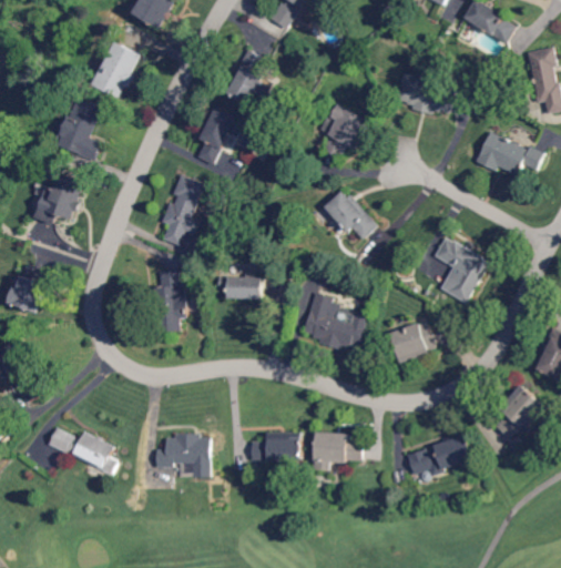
[(167,18),(167,19),(164,17),(157,29),(132,13),(140,0),(174,0),(167,11),(171,12),(169,16),(167,18)]
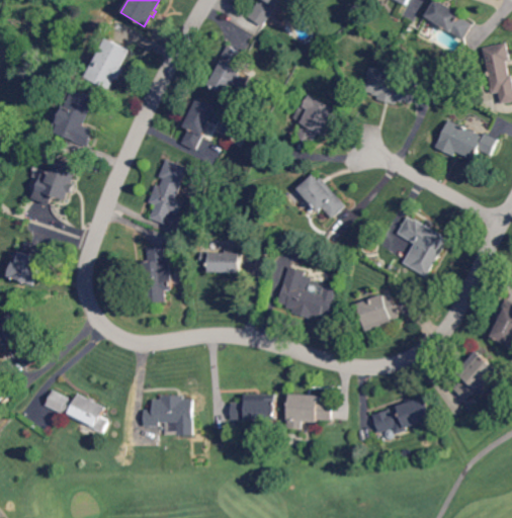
[(273,7),(270,12),(267,17),(260,27),(259,27),(257,26),(245,18),(245,17),(246,17),(247,15),(254,3),(255,4),(257,5),(258,4),(259,2),(259,1),(260,0),(277,0),(274,5),(273,7)]
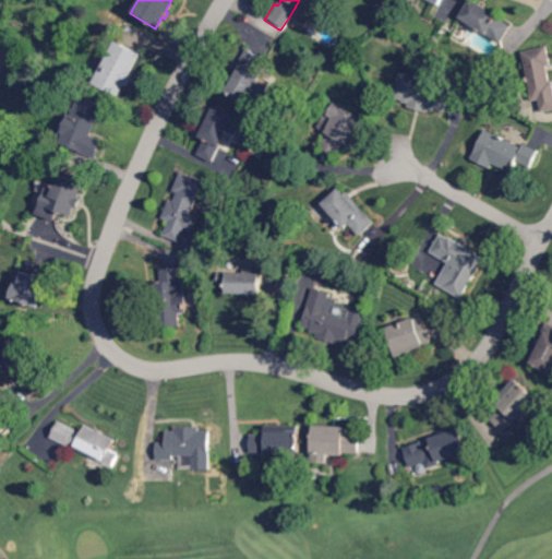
[(500,37),(495,43),(483,35),(482,37),(454,20),(466,0),(471,2),(477,6),(478,7),(479,8),(494,16),(492,19),(505,27),(500,37)]
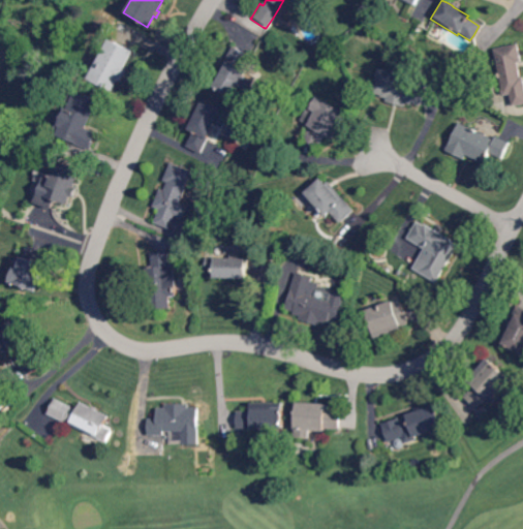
[(119,83),(115,81),(110,92),(87,80),(106,40),(112,42),(125,50),(130,52),(121,69),(124,70),(122,75),(121,78),(119,83)]
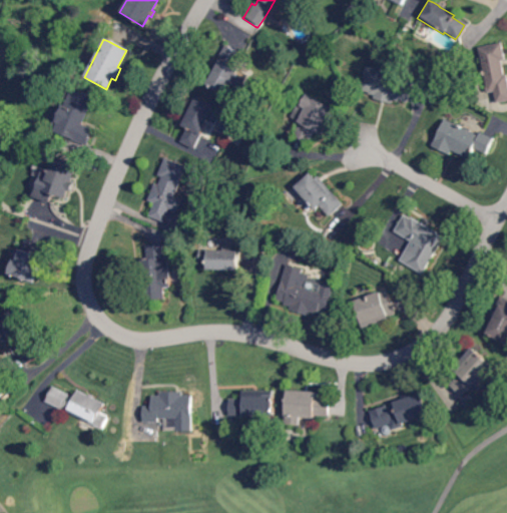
[(501,75),(503,75),(506,91),(506,100),(494,104),(492,104),(490,92),(483,94),(482,88),(483,88),(481,81),(474,48),(498,42),(501,60),(497,61),(498,62),(498,64),(501,75)]
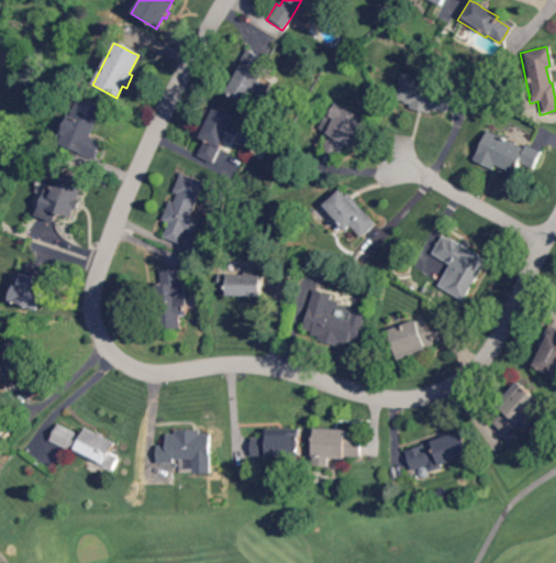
[(244,103),(238,101),(236,99),(233,98),(228,95),(223,92),(232,78),(229,76),(229,75),(230,75),(230,74),(230,73),(231,72),(242,51),(243,48),(245,48),(247,51),(249,52),(251,53),(253,54),(259,57),(263,58),(259,65),(255,73),(256,73),(259,75),(258,76),(258,77),(255,83),(252,90),(249,95),(247,97),(244,103)]
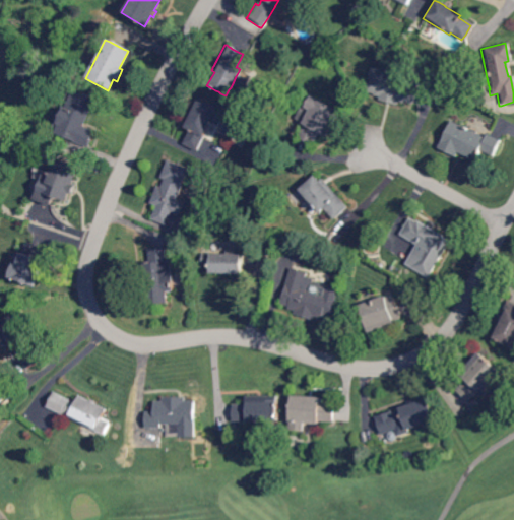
[(411,102),(410,103),(410,104),(407,103),(405,102),(395,100),(394,101),(394,104),(385,102),(383,102),(376,100),(377,94),(362,91),(368,66),(383,70),(384,70),(383,73),(390,75),(401,78),(404,79),(406,79),(410,80),(414,81),(415,81),(414,85),(414,87),(411,102)]
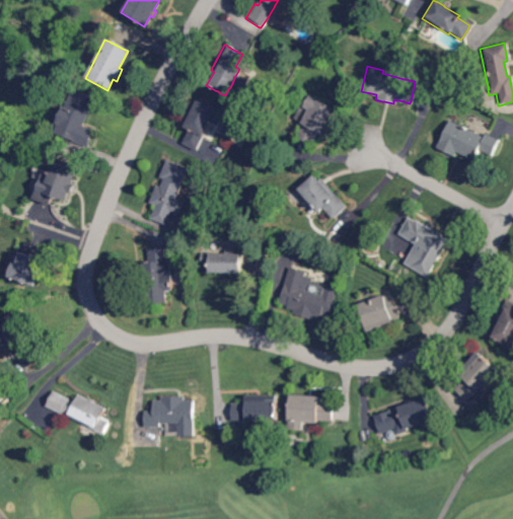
[(87,146),(68,138),(67,138),(66,137),(65,137),(62,135),(58,133),(56,132),(57,128),(60,123),(64,113),(69,102),(73,92),(75,87),(77,88),(79,89),(83,90),(87,92),(96,96),(95,99),(85,123),(84,123),(84,124),(83,125),(91,129),(94,130),(87,146)]
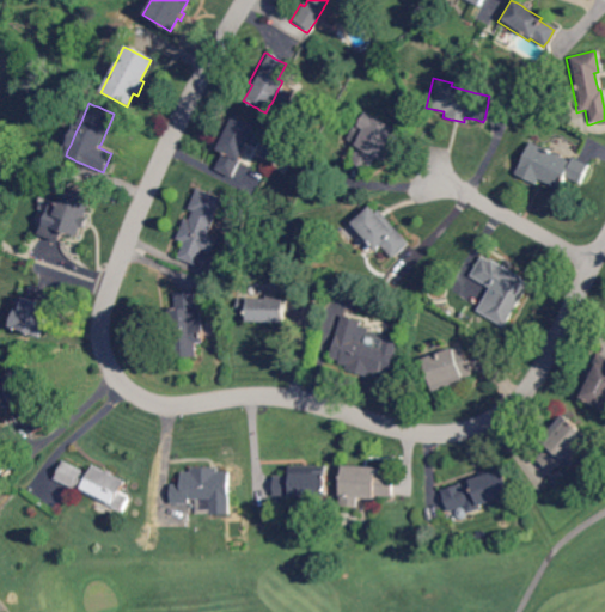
[(393,128),(397,129),(395,135),(391,141),(390,144),(390,145),(389,147),(384,155),(382,160),(373,155),(372,155),(365,170),(361,169),(350,164),(349,163),(346,161),(348,155),(354,145),(348,141),(343,139),(352,122),(352,121),(356,123),(362,112),(374,118),(393,128)]
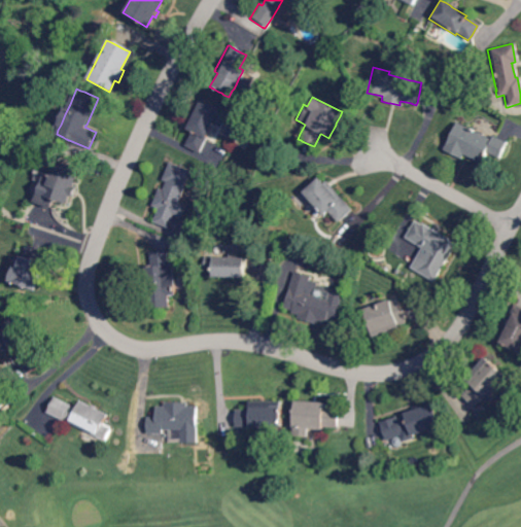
[(218,129),(216,128),(210,125),(204,136),(204,137),(202,141),(196,154),(190,151),(185,149),(180,146),(187,132),(183,130),(189,116),(190,114),(199,98),(208,103),(227,112),(218,129)]
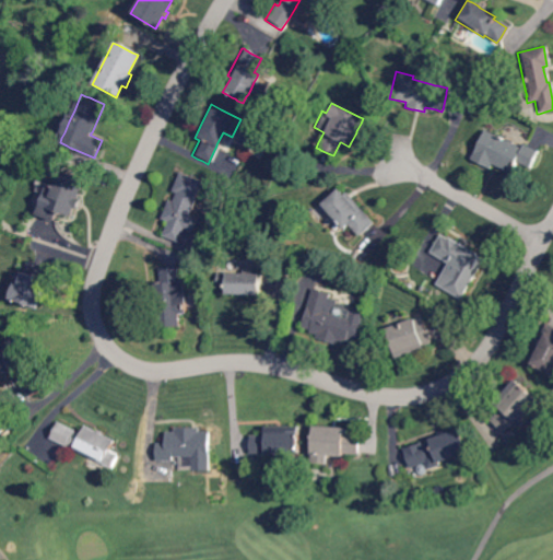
[(519,147),(520,146),(521,143),(524,143),(524,144),(527,146),(529,147),(533,149),(536,150),(527,167),(524,166),(513,161),(508,172),(492,165),(490,163),(489,163),(487,166),(486,167),(468,159),(474,144),(482,129),(486,131),(498,137),(499,138),(515,146),(518,147),(519,147)]
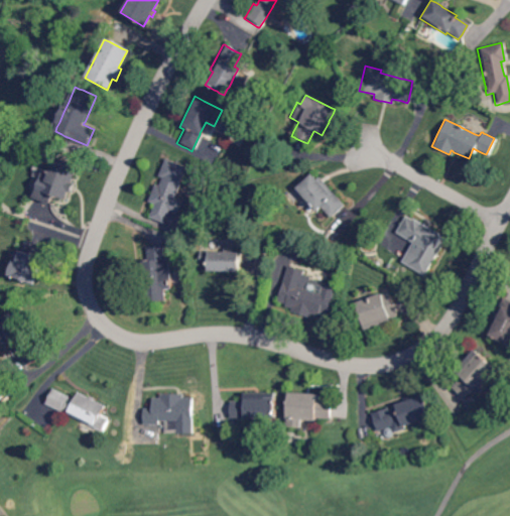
[(75,171),(71,182),(74,183),(73,186),(72,187),(72,188),(72,189),(71,190),(71,191),(68,190),(67,194),(64,201),(52,197),(51,197),(49,200),(48,203),(47,203),(43,201),(41,201),(34,198),(32,197),(38,180),(42,168),(47,170),(48,170),(52,160),(53,157),(53,156),(55,156),(59,158),(77,164),(75,171)]
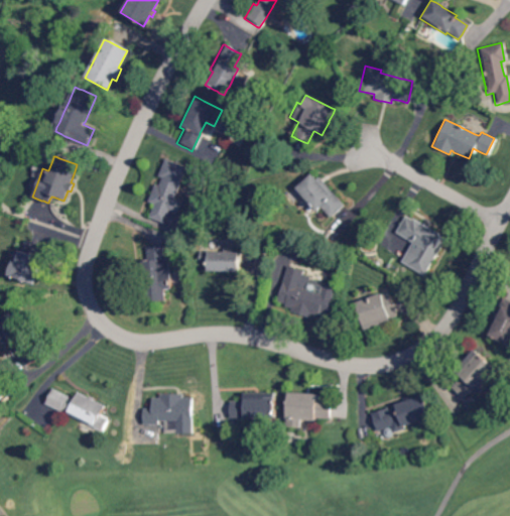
[(175,190),(171,201),(167,210),(166,213),(166,214),(162,222),(153,219),(150,217),(147,216),(152,204),(146,201),(153,183),(157,185),(158,183),(158,182),(159,180),(160,176),(156,175),(157,173),(161,164),(163,158),(165,159),(173,162),(178,164),(184,166),(184,167),(183,169),(175,190)]
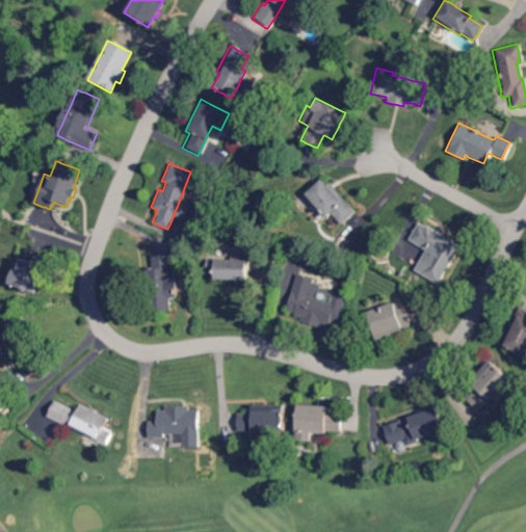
[(324,185),(326,182),(329,184),(329,185),(331,186),(347,205),(350,208),(352,211),(349,214),(348,214),(340,222),(339,222),(338,223),(329,213),(324,217),(322,215),(314,206),(308,200),(305,195),(303,193),(318,179),(320,180),(324,185)]
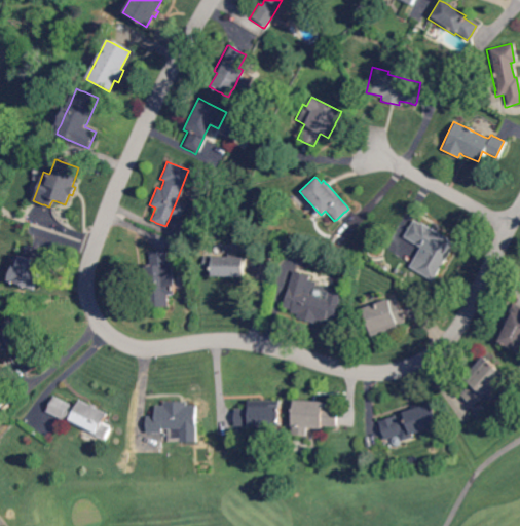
[(430,279),(413,270),(413,269),(422,253),(424,250),(418,247),(417,246),(402,236),(401,236),(402,235),(411,220),(430,230),(431,231),(433,232),(434,233),(451,243),(439,265),(430,279)]
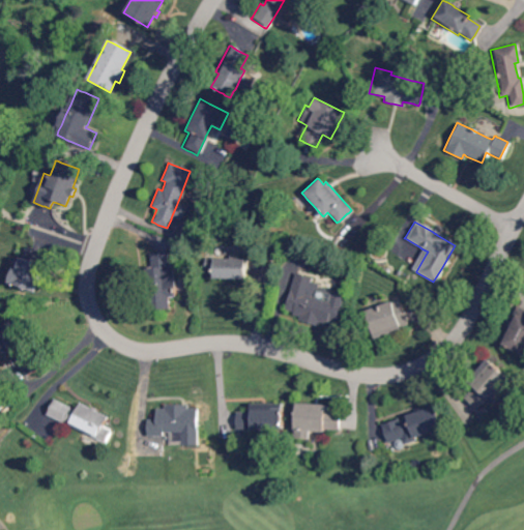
[(42,258),(42,259),(41,262),(40,263),(40,265),(41,265),(44,266),(39,276),(38,277),(38,278),(37,281),(33,292),(25,289),(20,287),(13,285),(7,282),(10,272),(12,267),(16,268),(20,257),(24,258),(26,251),(27,249),(28,251),(29,251),(40,255),(42,256),(44,256),(42,258)]
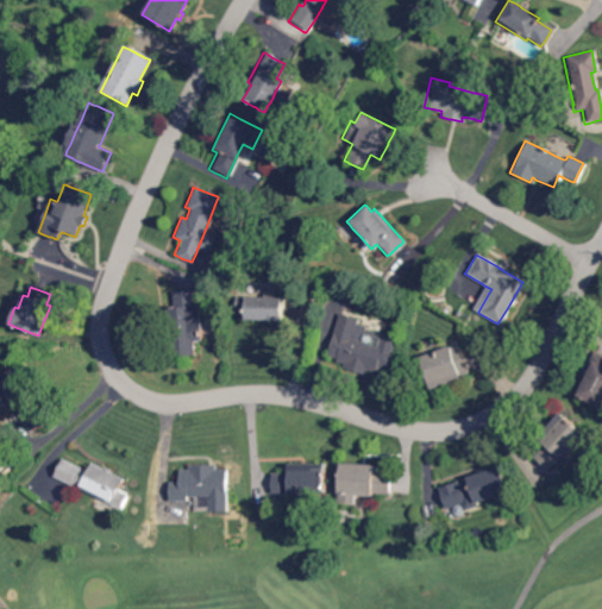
[(193,306),(198,306),(199,321),(199,328),(200,337),(200,340),(192,341),(192,347),(193,353),(193,355),(192,355),(168,357),(168,353),(168,346),(165,326),(165,319),(164,316),(164,308),(168,308),(171,307),(170,292),(174,292),(189,290),(192,290),(193,303),(193,306)]
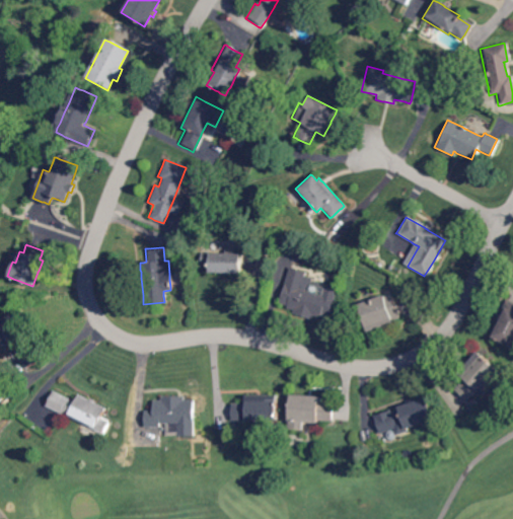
[(236,273),(231,273),(223,273),(221,273),(220,273),(207,272),(207,265),(207,263),(202,263),(198,263),(199,252),(209,252),(225,253),(238,253),(238,254),(238,255),(238,256),(238,268),(238,272),(238,273),(236,273)]
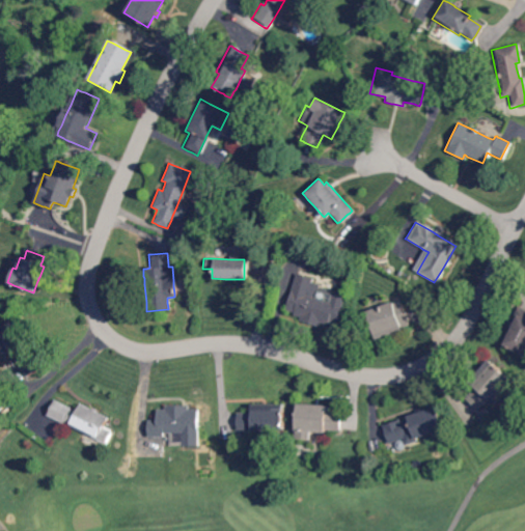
[(334,324),(333,324),(333,326),(332,325),(327,324),(326,325),(325,325),(318,323),(316,327),(305,325),(304,324),(302,324),(295,322),(295,320),(296,317),(286,314),(287,311),(284,310),(283,310),(284,307),(286,297),(288,291),(289,287),(291,280),(293,274),(295,274),(297,275),(303,276),(309,278),(307,282),(318,284),(316,287),(328,290),(331,291),(341,295),(334,324)]
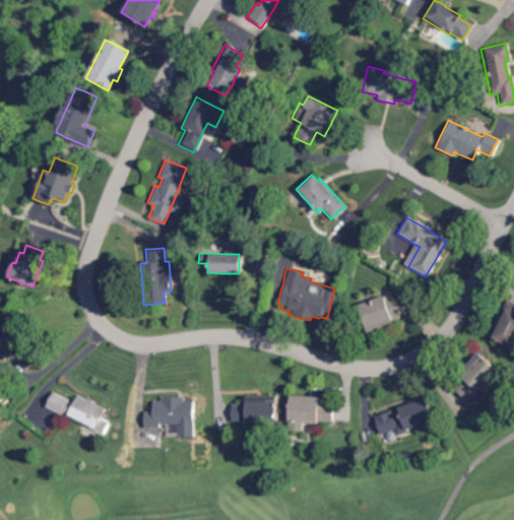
[(391,323),(380,326),(380,327),(378,327),(377,327),(365,331),(362,321),(358,322),(355,311),(358,309),(356,304),(358,304),(372,299),(388,294),(389,294),(390,296),(391,300),(394,309),(396,315),(397,316),(397,317),(397,318),(395,318),(394,319),(390,320),(391,323)]
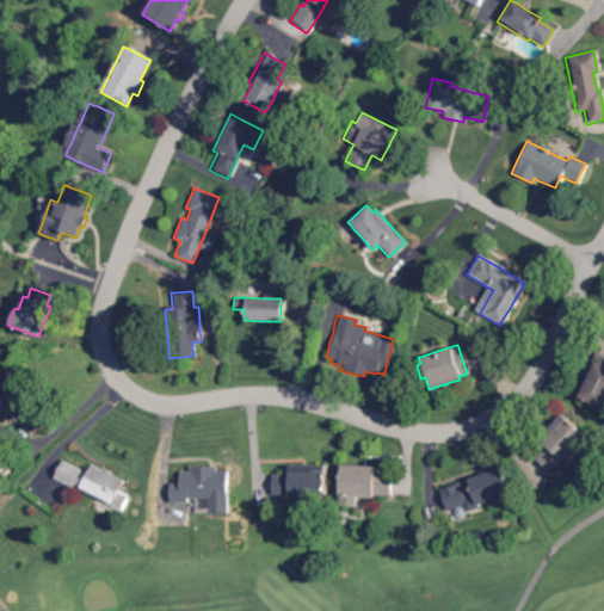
[(603,412),(590,405),(574,396),(583,381),(579,378),(580,376),(581,374),(592,353),(593,353),(603,358),(603,412)]
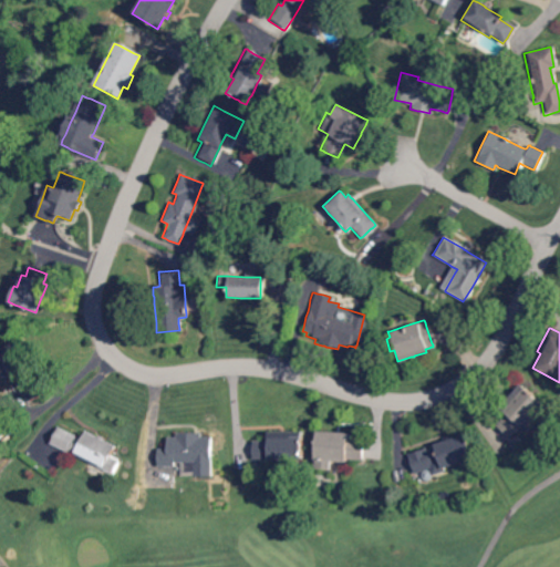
[(527,431),(525,429),(519,424),(517,425),(508,437),(506,436),(506,435),(497,429),(495,426),(493,424),(497,420),(503,413),(498,409),(497,408),(500,405),(507,397),(508,394),(516,387),(518,383),(539,402),(545,406),(546,408),(545,409),(527,431)]
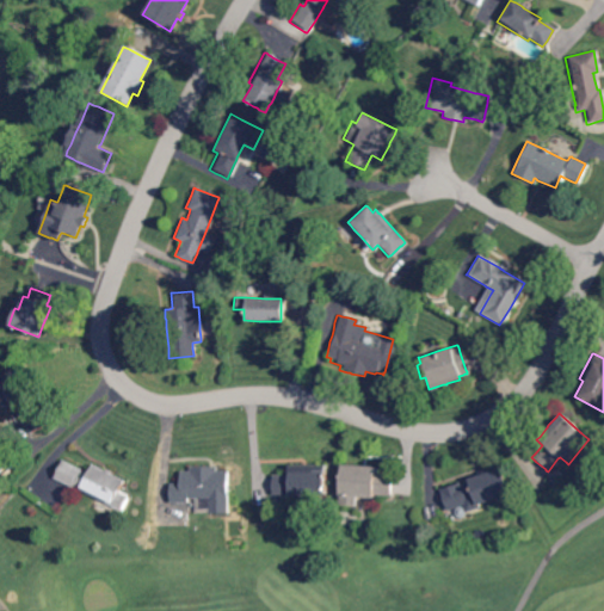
[(85,474),(88,466),(98,470),(103,471),(103,469),(111,473),(110,474),(110,475),(123,481),(117,493),(125,497),(119,512),(110,507),(93,500),(66,487),(53,480),(50,479),(59,462),(85,474)]
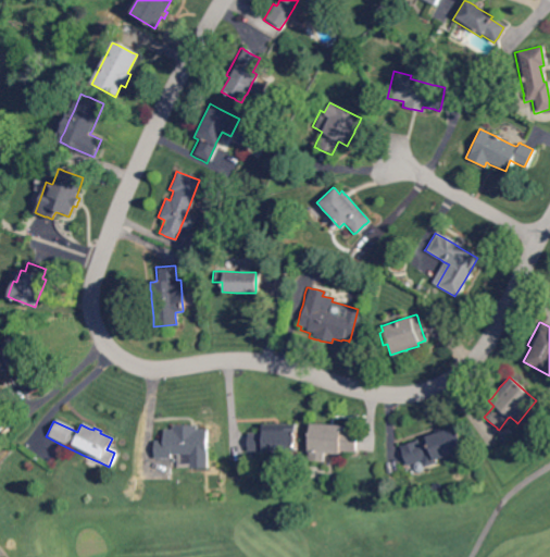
[(294,444),(294,450),(292,450),(290,450),(285,450),(280,450),(262,450),(260,450),(258,450),(253,450),(248,450),(245,450),(245,437),(245,435),(245,434),(261,434),(261,423),(271,423),(272,423),(274,423),(276,423),(294,423),(294,428),(294,444)]
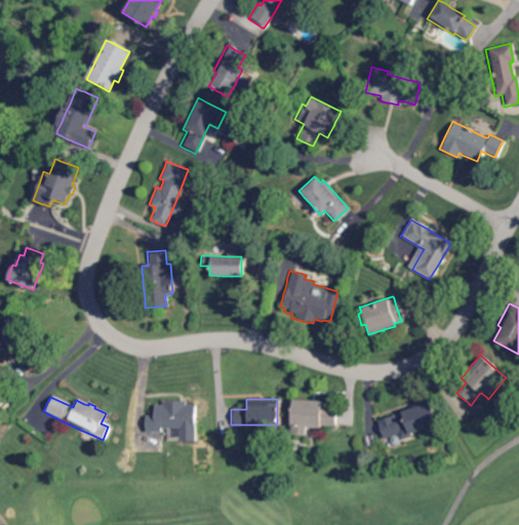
[(320,407),(325,407),(334,407),(334,410),(333,412),(333,418),(333,423),(333,427),(328,427),(319,426),(304,426),(304,432),(303,434),(289,434),(289,427),(289,418),(289,410),(290,400),(294,400),(307,400),(308,401),(310,401),(311,401),(320,401),(320,407)]
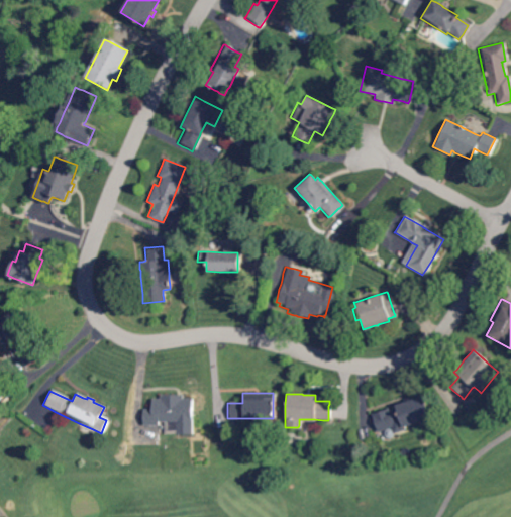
[(181,398),(190,398),(190,403),(191,434),(179,434),(162,434),(162,421),(156,422),(156,425),(155,425),(144,425),(142,425),(140,425),(140,408),(149,408),(149,399),(158,399),(158,395),(169,395),(171,395),(177,395),(181,395),(181,398)]
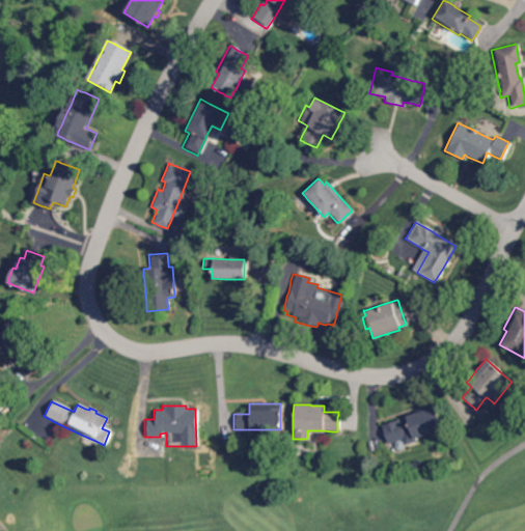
[(414,438),(415,441),(406,444),(403,445),(403,442),(401,438),(386,443),(385,443),(384,439),(380,426),(380,424),(384,423),(405,417),(410,415),(411,414),(412,414),(414,414),(421,411),(427,410),(435,407),(442,429),(437,430),(425,435),(422,436),(414,438)]
